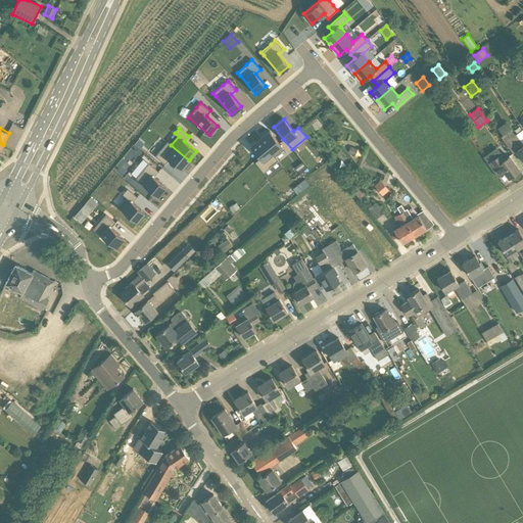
[(512,152),(516,149),(522,158),(522,144),(516,134),(515,135),(511,130),(501,137),(512,152)]
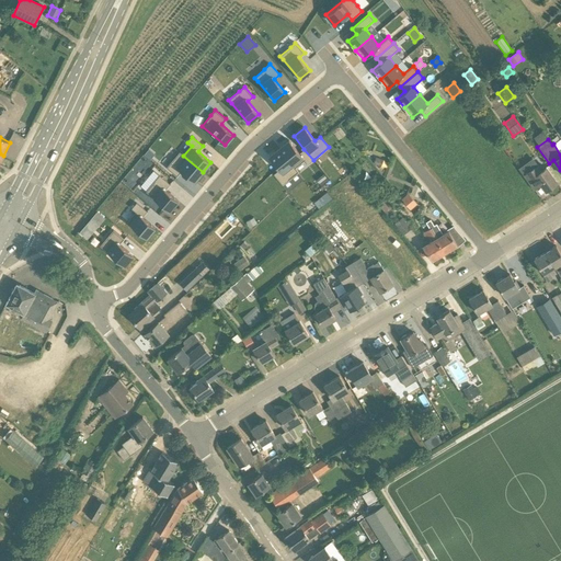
[(278,149),(295,169),(304,160),(307,163),(313,160),(304,149),(299,153),(288,140),(278,149)]
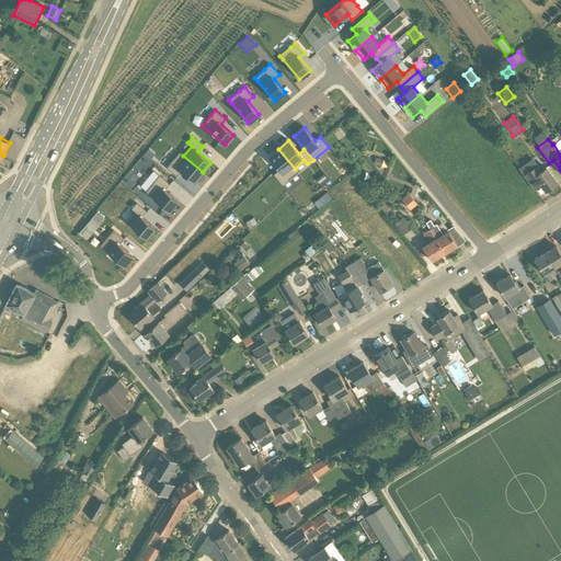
[(149,148),(144,153),(145,155),(150,159),(155,153),(149,148)]
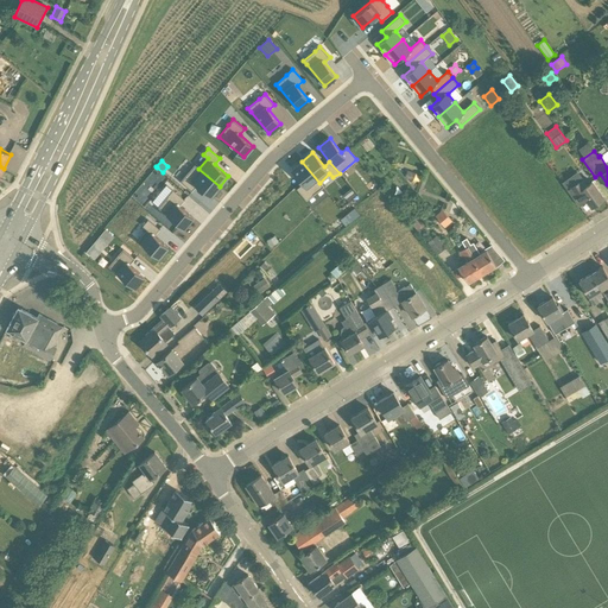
[(302,162),(291,170),(303,184),(297,189),(306,200),(323,187),(320,183),(302,162)]
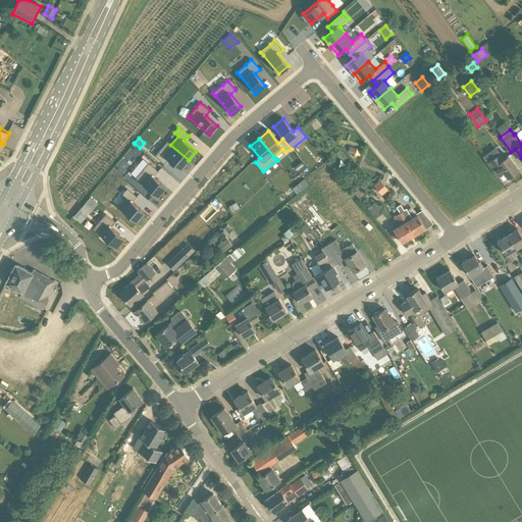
[(164,164),(168,159),(180,169),(189,160),(170,145),(166,142),(159,151),(155,156),(164,164)]
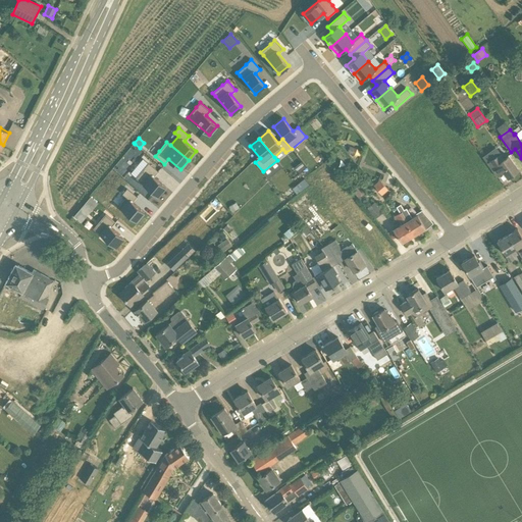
[(357,149),(350,147),(348,153),(355,155),(357,149)]
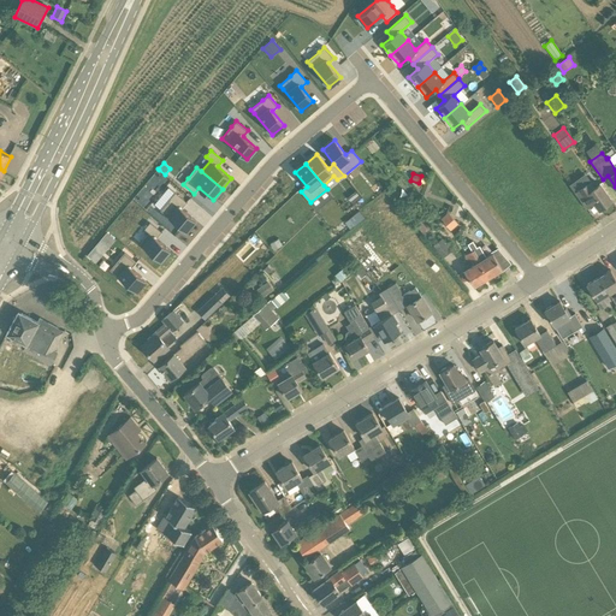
[(575,193),(586,207),(593,202),(599,209),(611,201),(600,184),(596,188),(591,182),(575,193)]
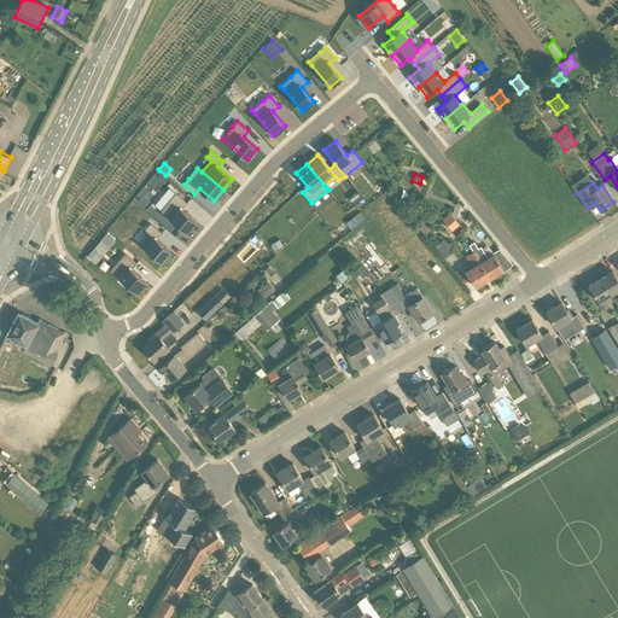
[(161,210),(186,233),(196,221),(182,210),(187,203),(175,193),(170,199),(161,210)]
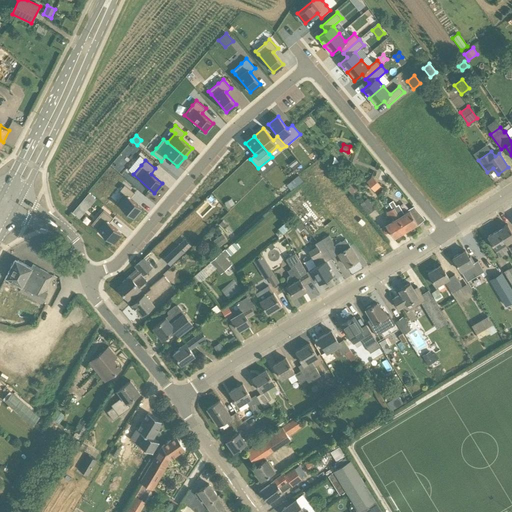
[(303,181),(298,175),(293,180),(298,186),(303,181)]
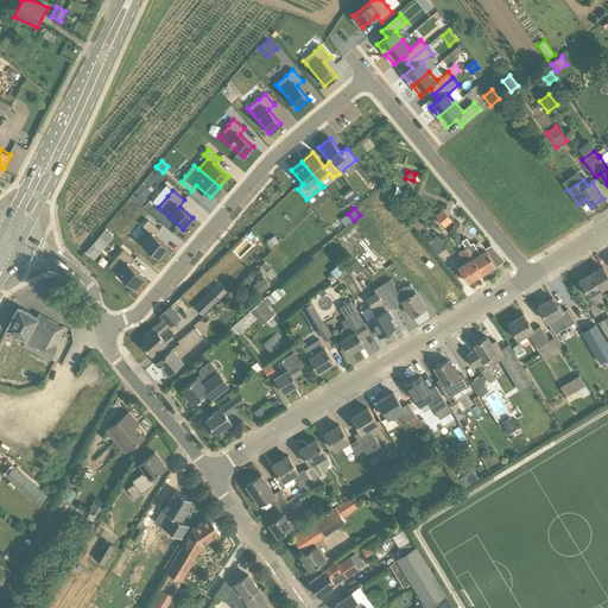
[(443,210),(436,216),(444,227),(451,221),(443,210)]
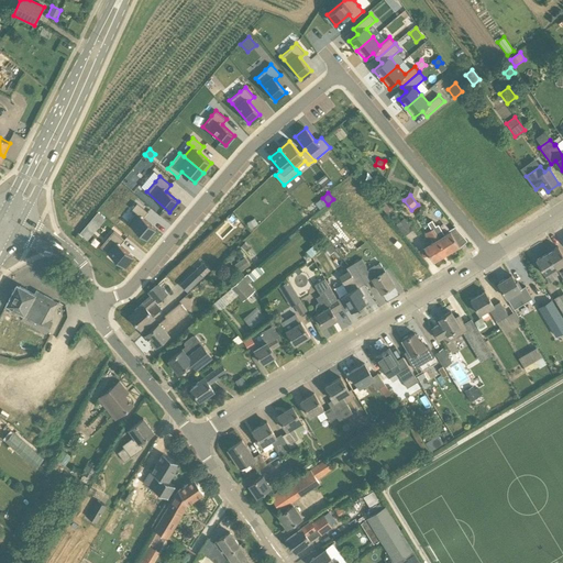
[(385,196),(377,201),(388,214),(395,209),(385,196)]
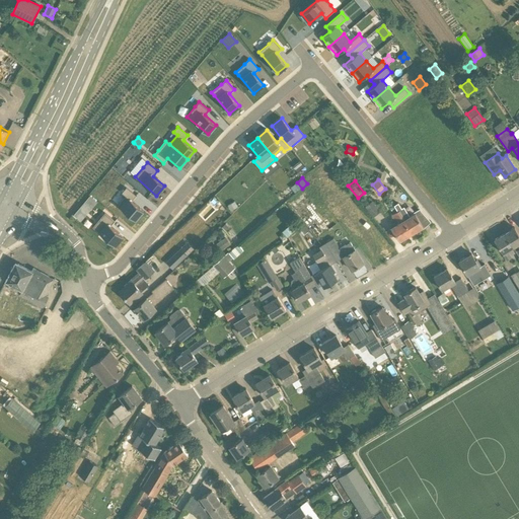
[(126,188),(122,193),(126,196),(118,205),(136,220),(144,211),(132,201),(136,196),(126,188)]
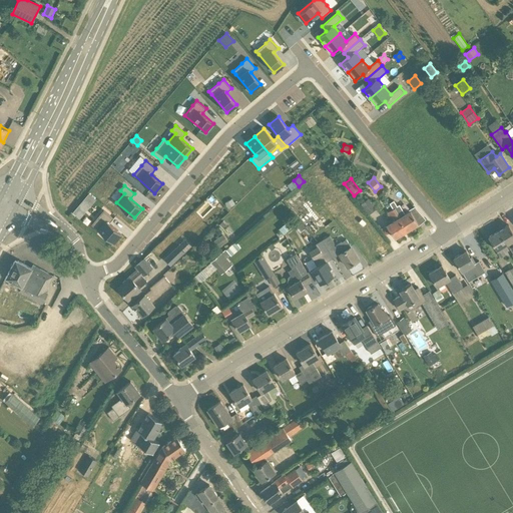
[(81,202),(88,208),(96,199),(89,193),(81,202)]
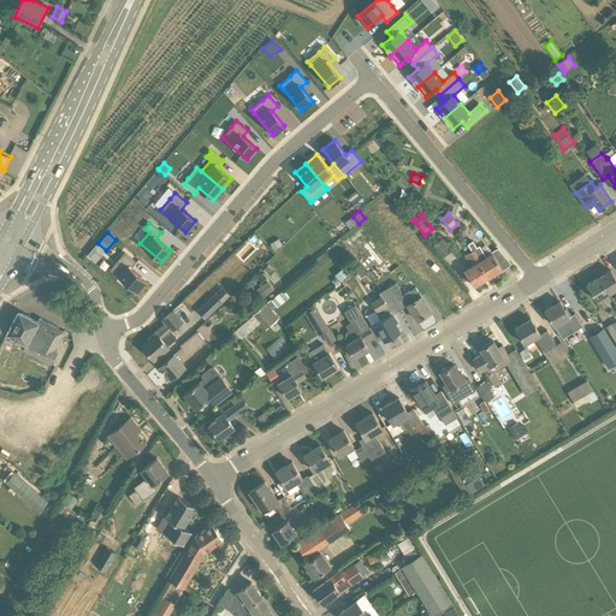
[(279,240),(271,244),(274,250),(283,246),(279,240)]
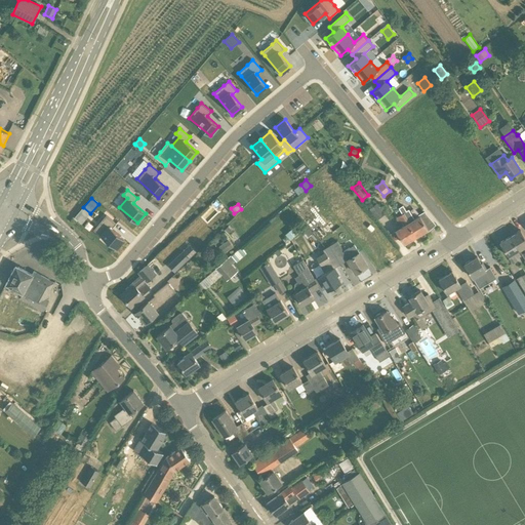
[(376,204),(369,209),(377,219),(385,214),(376,204)]
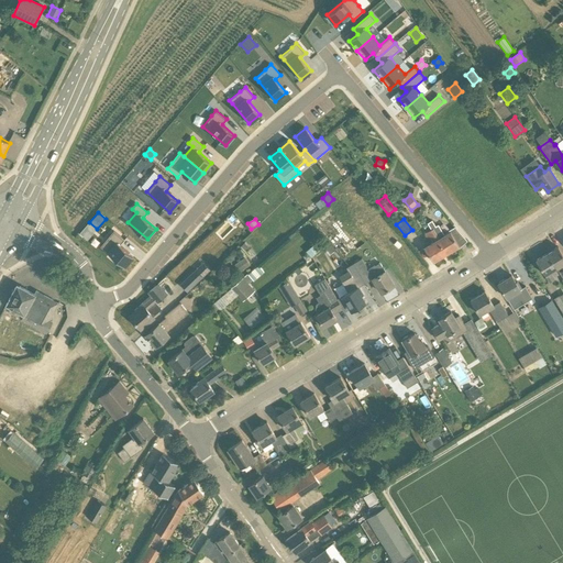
[(428,223),(431,230),(446,254),(460,246),(451,232),(444,235),(439,224),(435,227),(432,220),(428,223)]
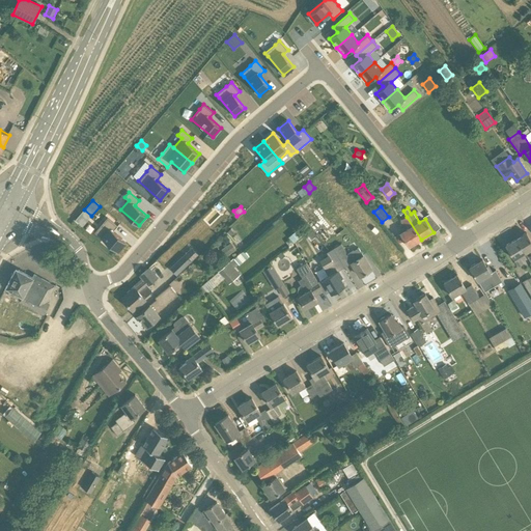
[(421,240),(407,217),(401,220),(406,226),(407,225),(409,228),(400,233),(409,247),(421,240)]
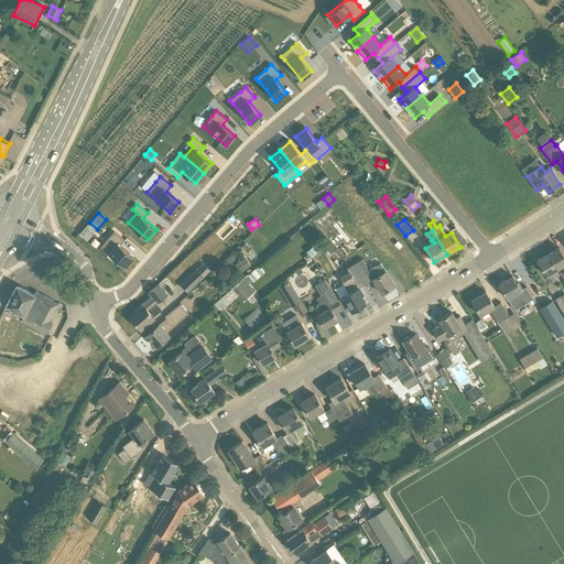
[(109,237),(100,247),(105,250),(125,267),(133,257),(120,246),(125,240),(114,231),(109,237)]
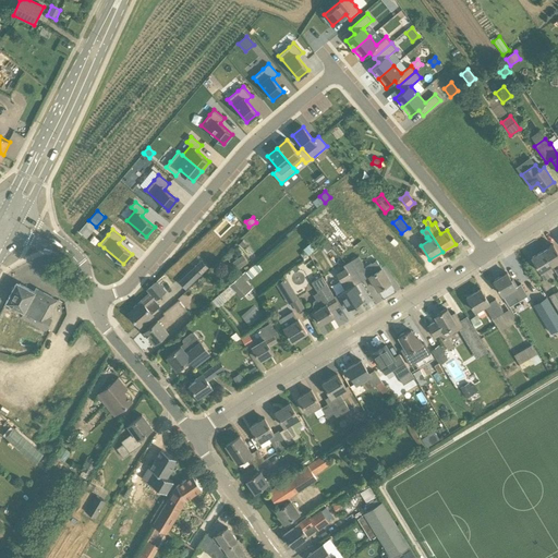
[(342,253),(358,243),(352,234),(338,245),(342,253)]
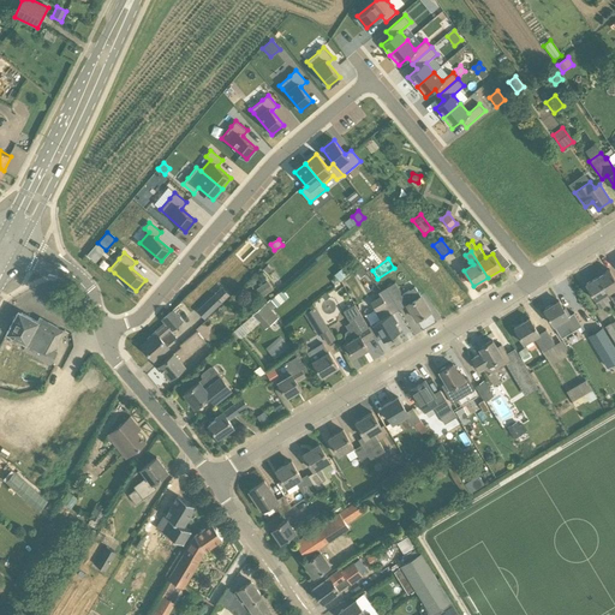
[(366,273),(360,266),(356,270),(362,278),(366,273)]
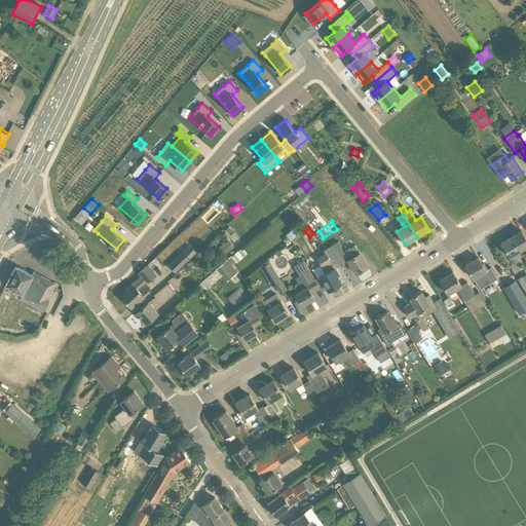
[(525,237),(522,230),(512,237),(520,252),(525,248),(525,237)]
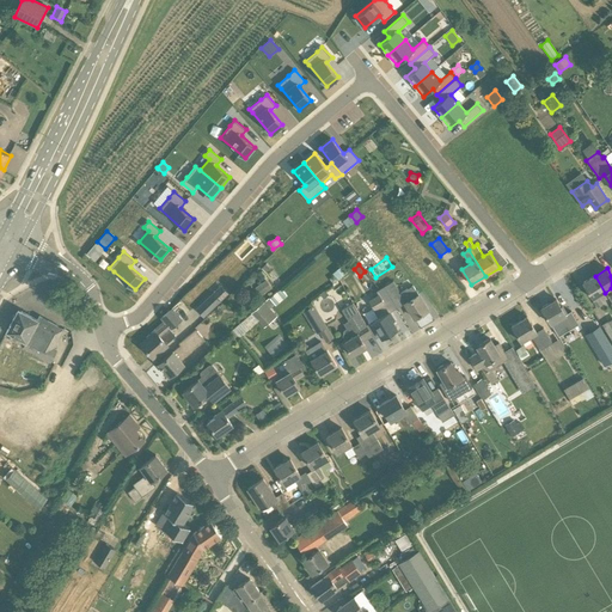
[(329,279),(334,283),(338,280),(335,274),(329,279)]
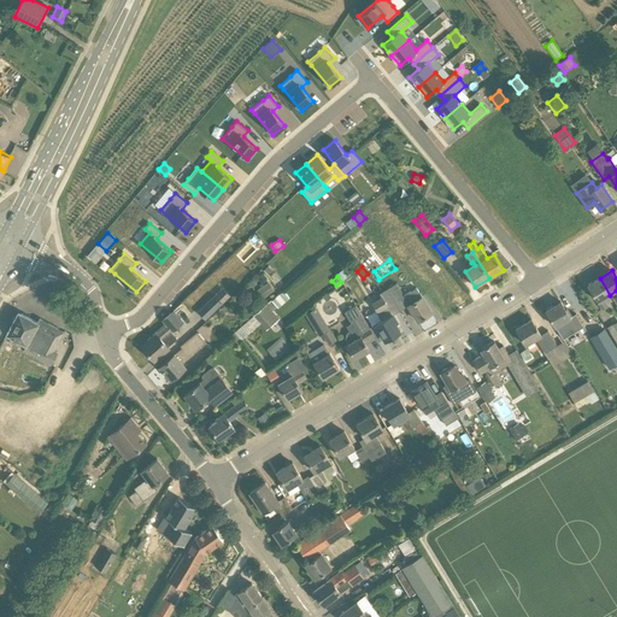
[(603,300),(610,295),(600,278),(587,286),(603,310),(607,306),(603,300)]
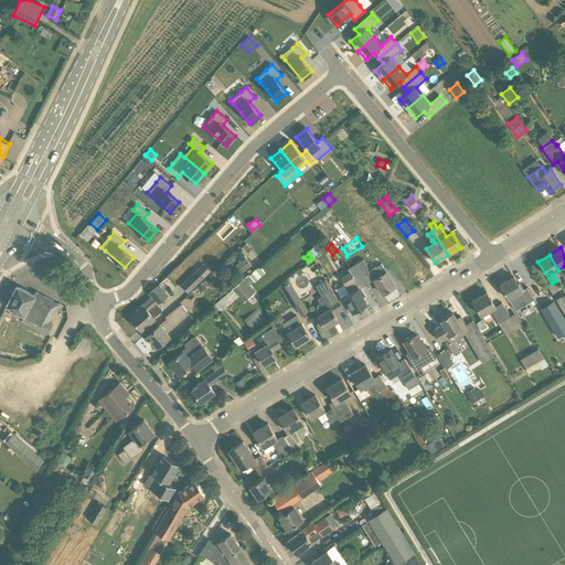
[(252,266),(246,258),(235,266),(241,274),(252,266)]
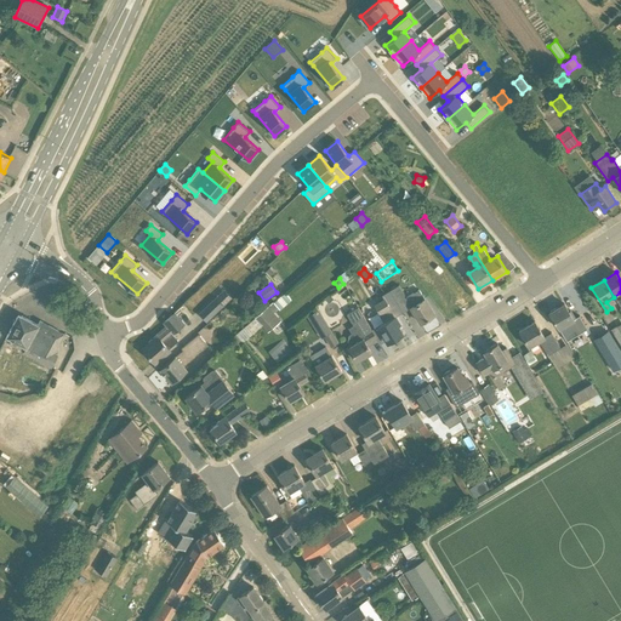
[(403,312),(411,307),(406,298),(406,297),(399,285),(391,290),(403,312)]
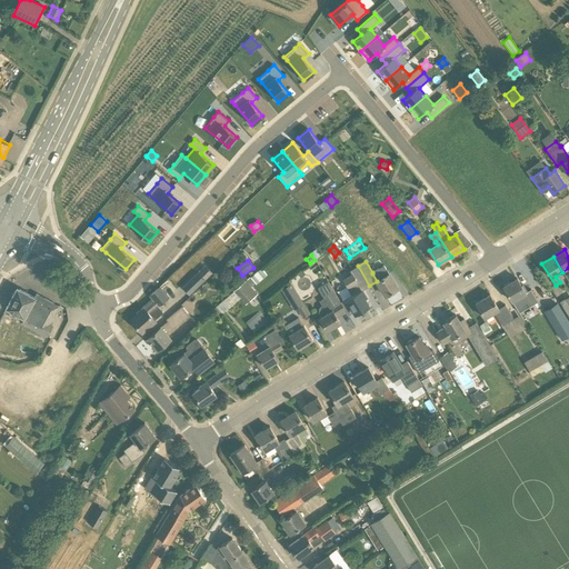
[(350,270),(352,275),(353,275),(358,282),(362,290),(369,286),(358,266),(350,270)]
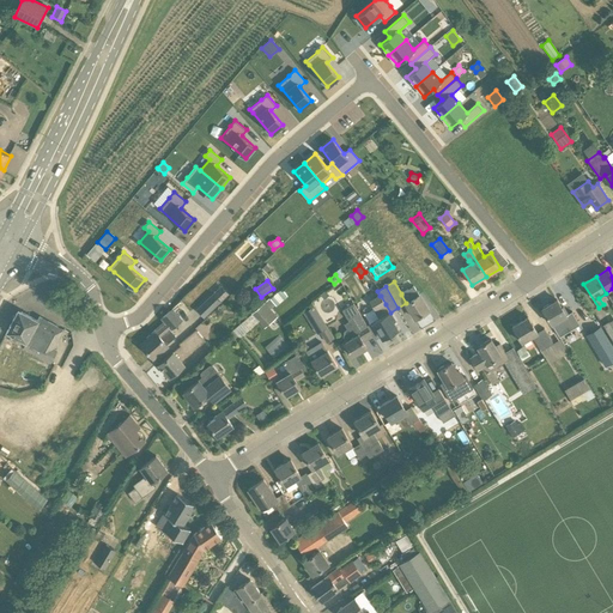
[(401,293),(401,295),(406,303),(416,319),(429,310),(419,295),(414,286),(401,293)]
